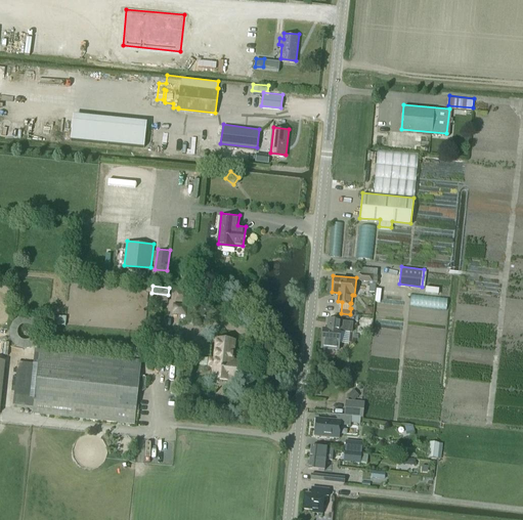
[(174,302),(174,310),(187,311),(187,303),(174,302)]
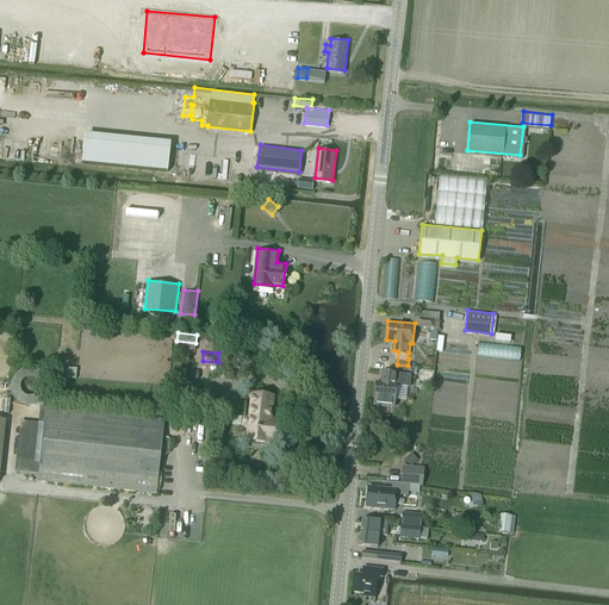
[(68,365),(67,375),(78,375),(78,365),(68,365)]
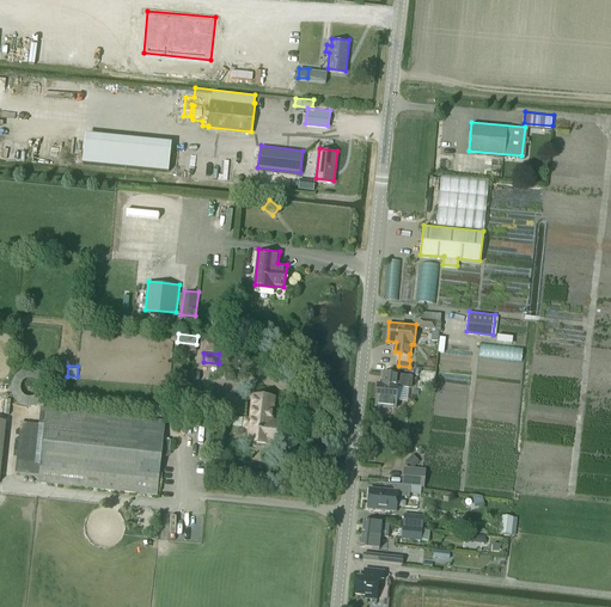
[(378,381),(376,404),(396,406),(397,399),(397,391),(398,385),(409,386),(411,386),(413,373),(399,372),(384,371),(383,381),(378,381)]
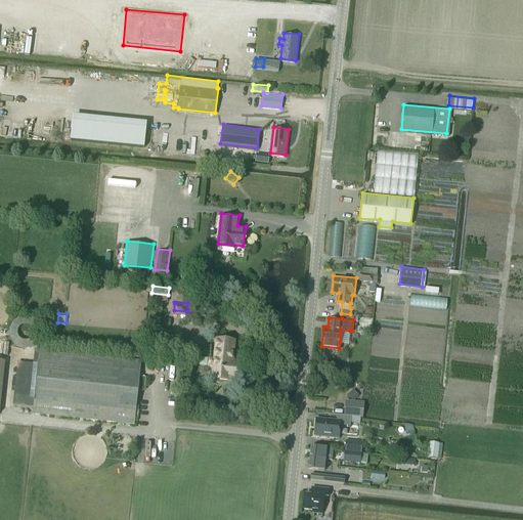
[(360,326),(365,330),(369,326),(363,320),(360,326)]
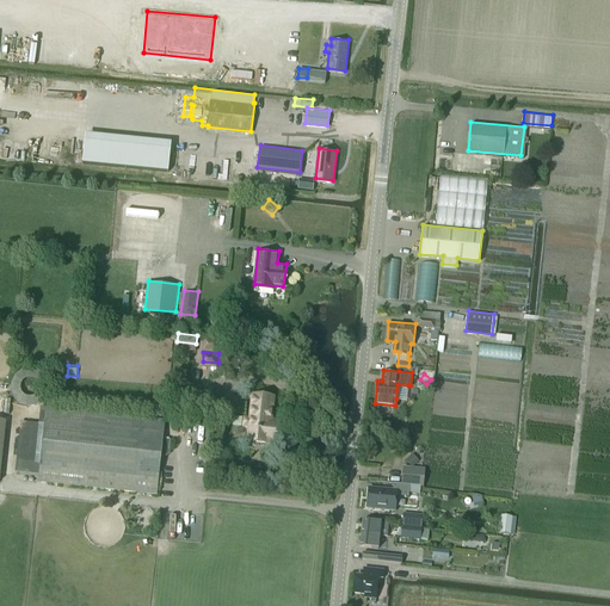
[(155,393),(154,413),(165,414),(167,394),(155,393)]
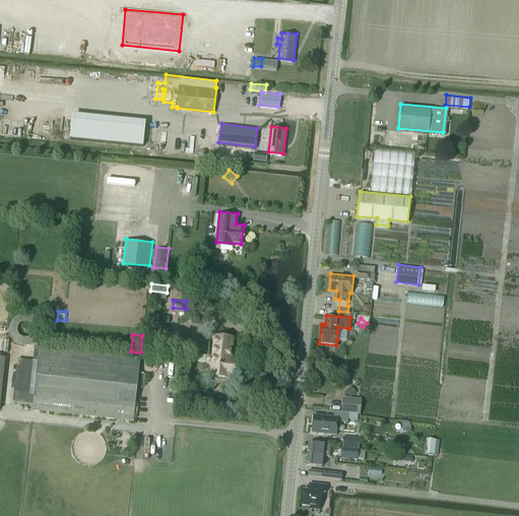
[(208,352),(207,362),(211,362),(210,373),(211,373),(211,372),(236,375),(238,356),(231,355),(232,344),(233,336),(214,334),(214,342),(212,353),(208,352)]
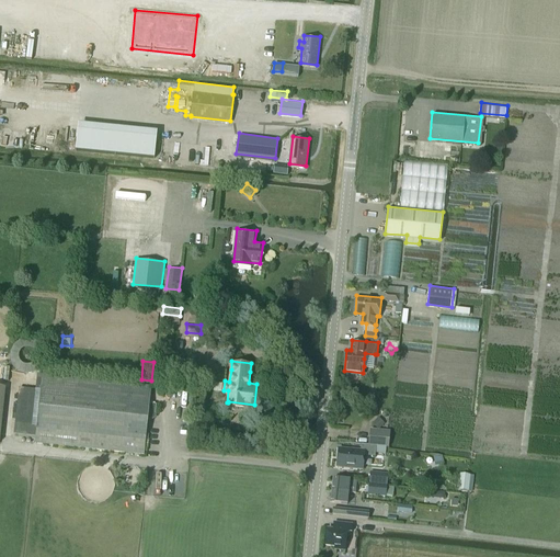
[(0,366),(0,381),(8,382),(9,367),(0,366)]
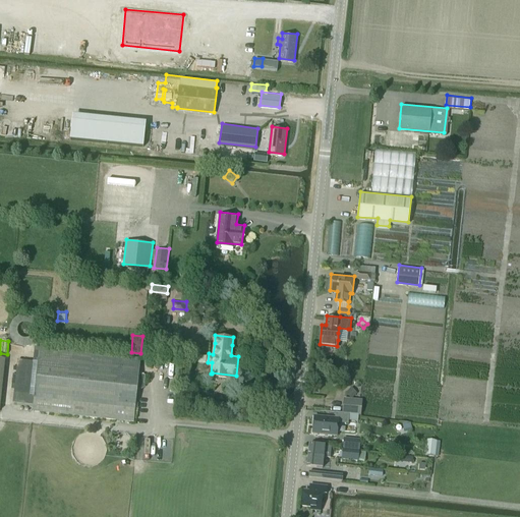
[(17,388),(15,400),(35,403),(34,406),(133,418),(137,384),(140,384),(143,382),(145,371),(138,370),(140,354),(35,343),(33,357),(21,355),(17,388)]
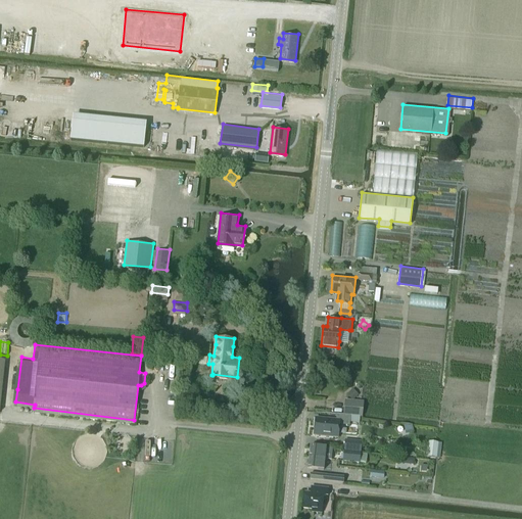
[(353,386),(349,390),(354,395),(359,392),(353,386)]
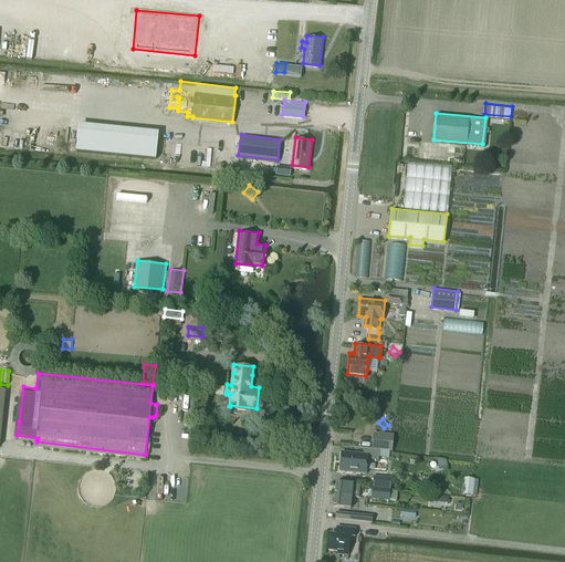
[(374,433),(373,446),(377,446),(393,447),(394,434),(374,433)]
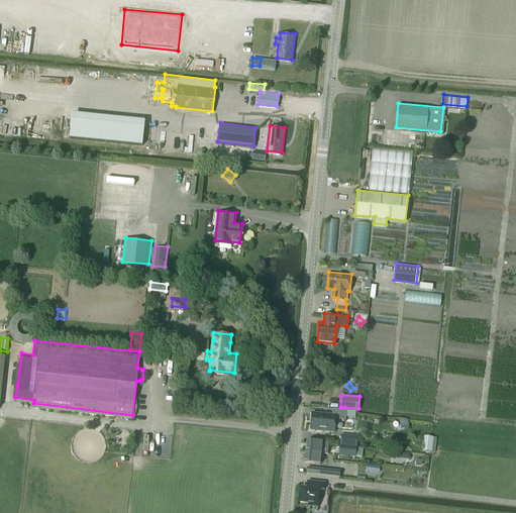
[(311,413),(310,427),(333,428),(334,416),(334,413),(344,414),(344,413),(344,407),(340,407),(332,406),(331,412),(322,411),(311,410),(311,413)]
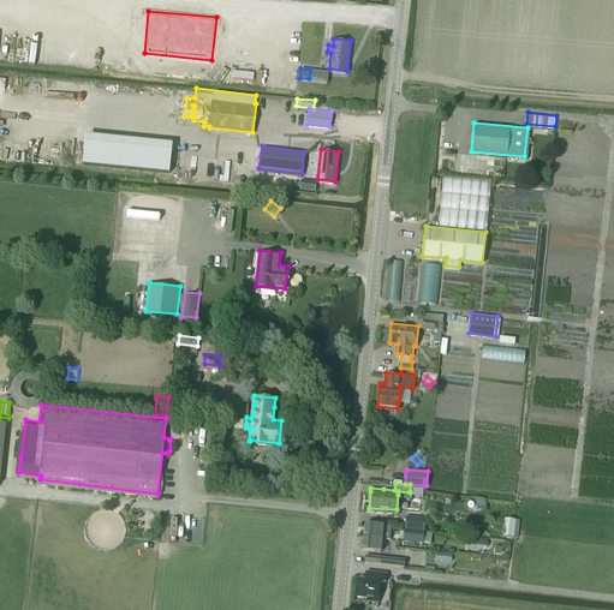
[(406,513),(405,526),(424,527),(425,515),(406,513)]
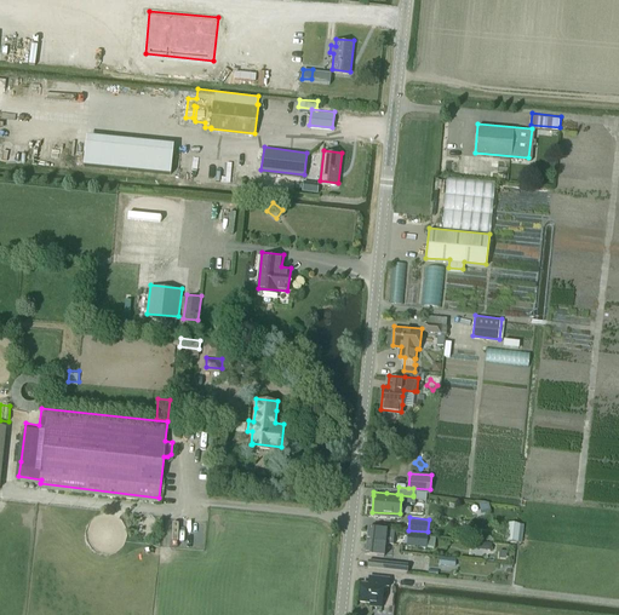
[(367,527),(366,539),(385,540),(394,541),(394,533),(395,528),(367,527)]
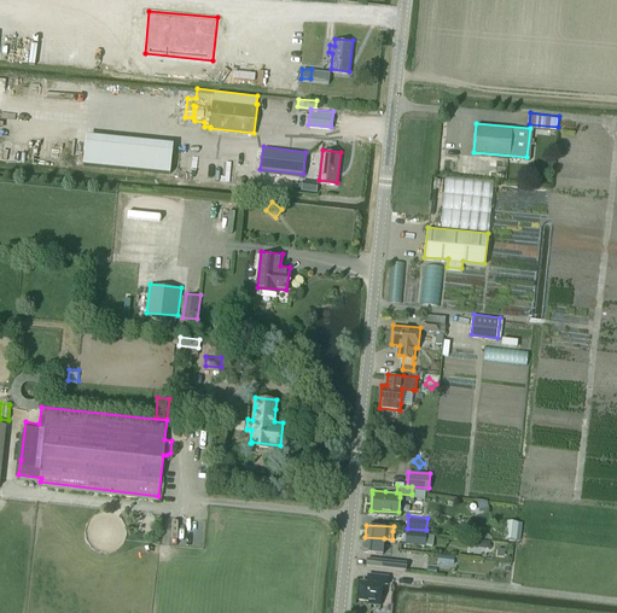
[(407,529),(406,541),(425,543),(426,530),(407,529)]
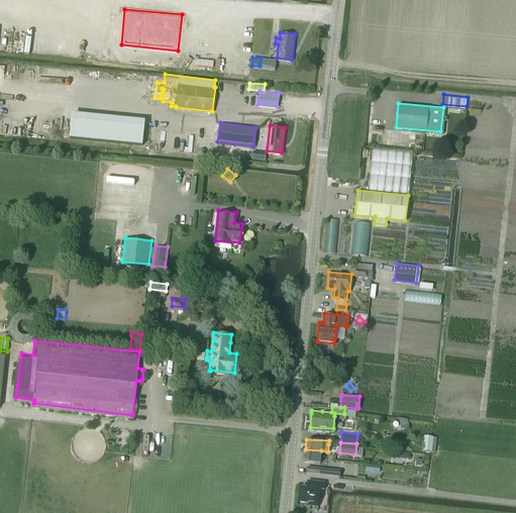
[(305,449),(304,459),(320,462),(321,450),(305,449)]
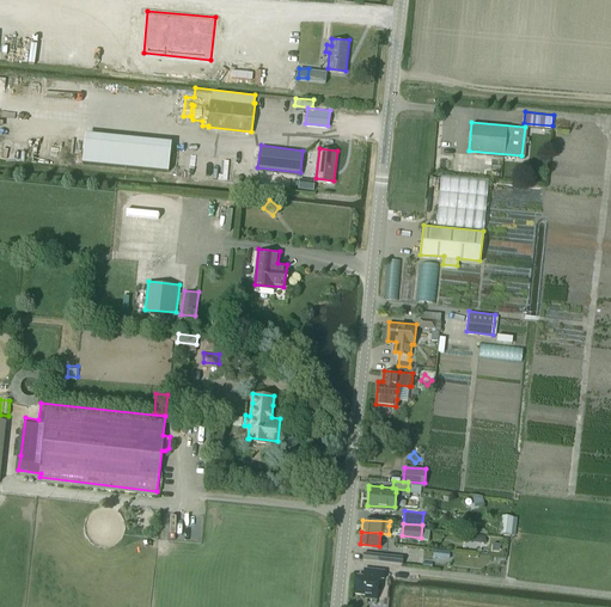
[(377,551),(376,558),(402,562),(402,553),(377,551)]
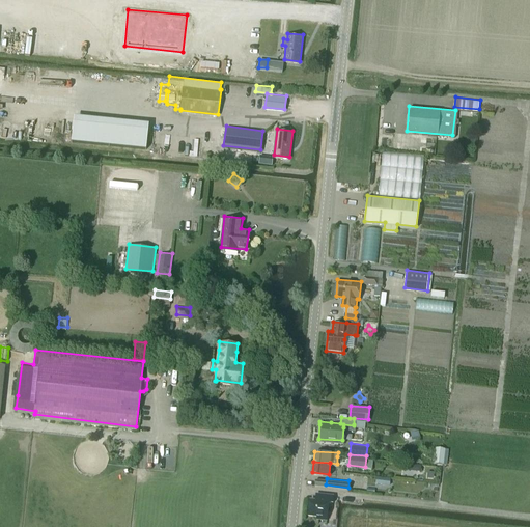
[(310,497),(308,512),(317,514),(317,516),(327,517),(328,499),(333,500),(334,493),(318,492),(318,498),(310,497)]
